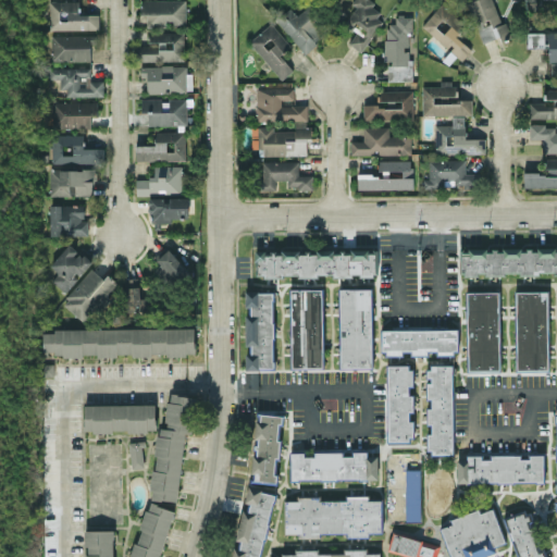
[(147,26),(186,25),(185,0),(148,0),(140,0),(141,14),(146,14),(147,26)]
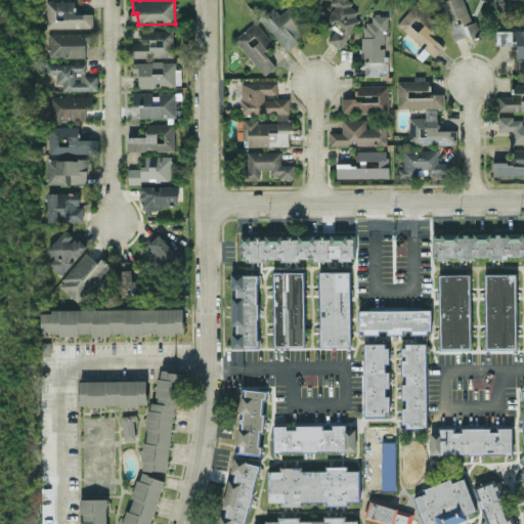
[(340,48),(359,19),(353,15),(358,8),(346,0),(332,0),(331,3),(334,5),(324,19),(336,28),(328,40),(340,48)]
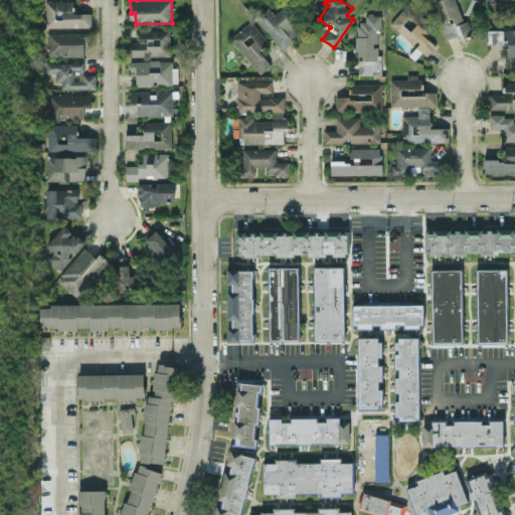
[(471,34),(457,0),(431,0),(447,39),(462,33),(464,37),(471,34)]
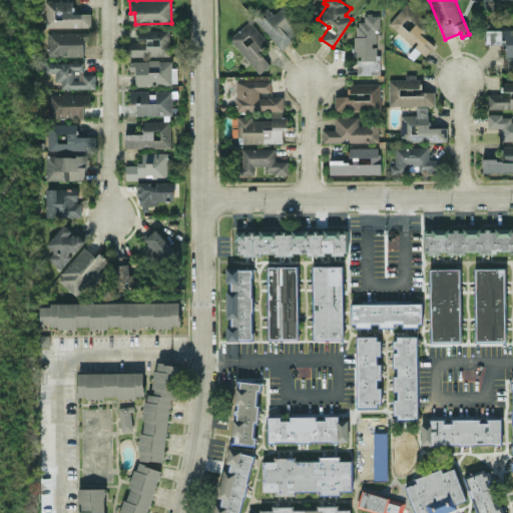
[(45,27),(91,26),(90,13),(73,13),(72,1),(44,1),(45,27)]
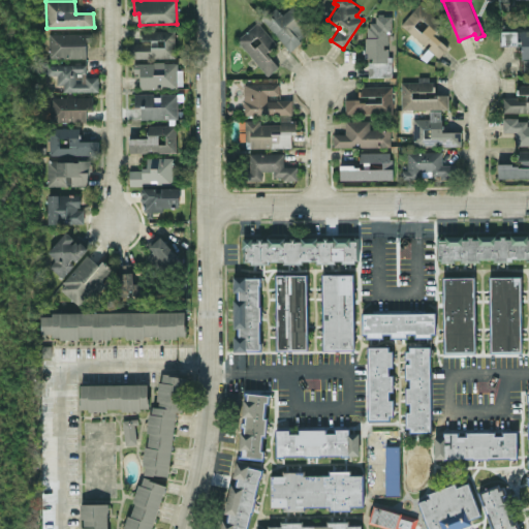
[(282,14),(275,5),(260,18),(288,49),(314,26),(294,3),(282,14)]
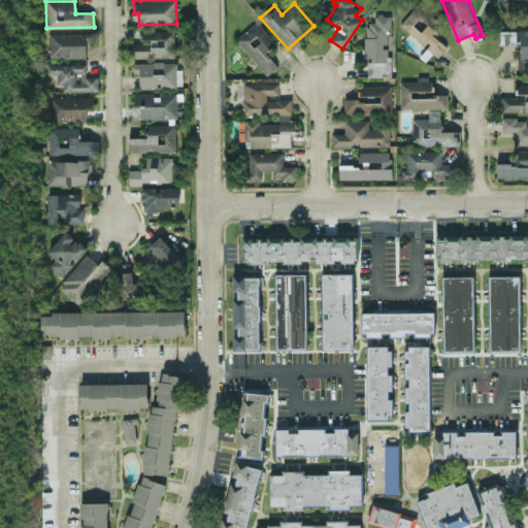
[(400,24),(427,48),(420,56),(425,61),(432,53),(436,57),(450,42),(435,28),(440,23),(419,3),(400,24)]
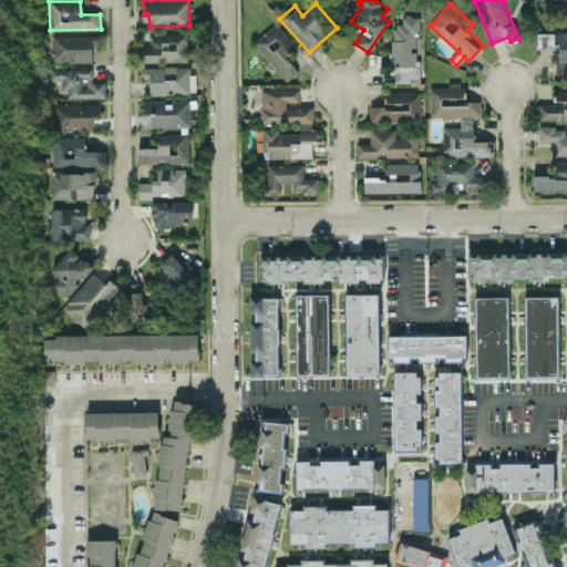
[(394,82),(419,82),(418,49),(419,49),(418,17),(402,17),(402,23),(392,23),(393,64),(394,64),(394,82)]
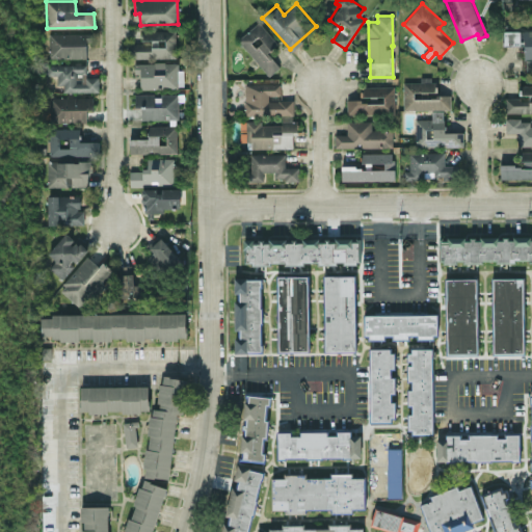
[(280,65),(267,52),(277,43),(258,22),(237,41),(269,75),(280,65)]
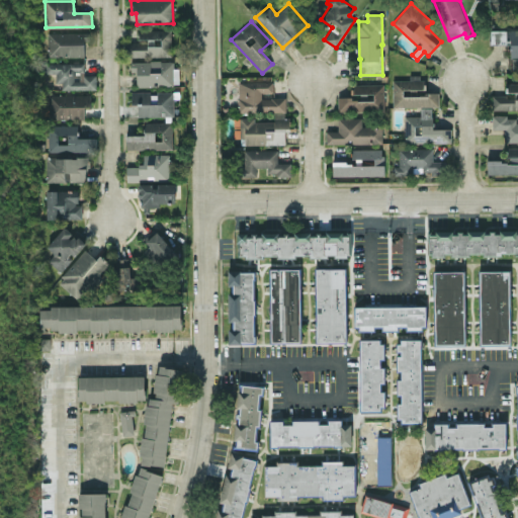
[(138,41),(125,41),(124,56),(171,56),(171,29),(138,29),(138,41)]
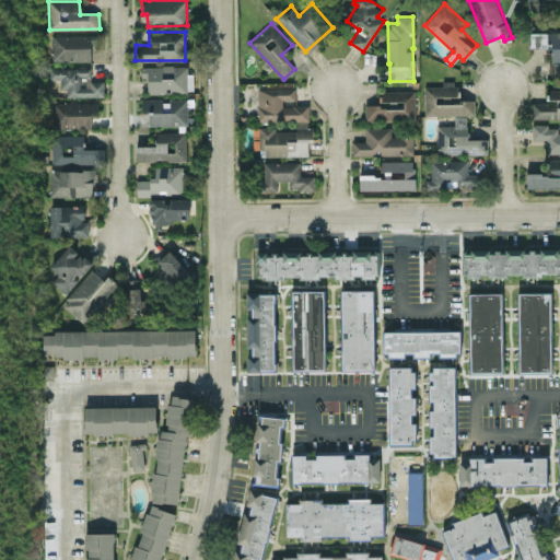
[(559,32),(531,32),(529,47),(551,47),(551,61),(559,61),(559,32)]
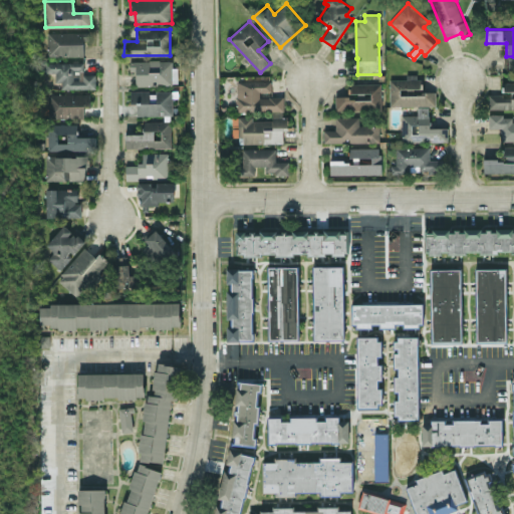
[(83,55),(83,41),(88,41),(88,31),(47,32),(47,56),(83,55)]
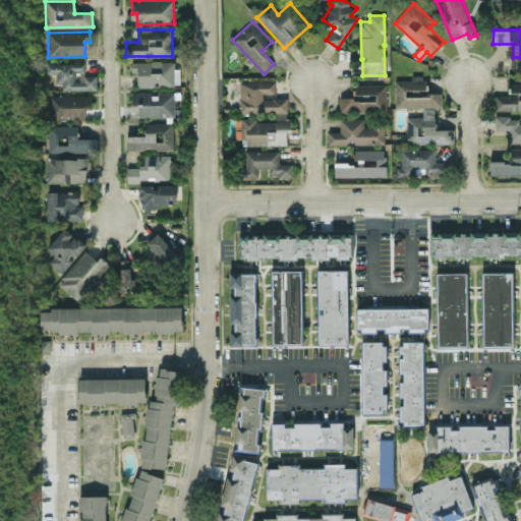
[(131,61),(131,72),(137,72),(137,87),(174,85),(173,61),(131,61)]
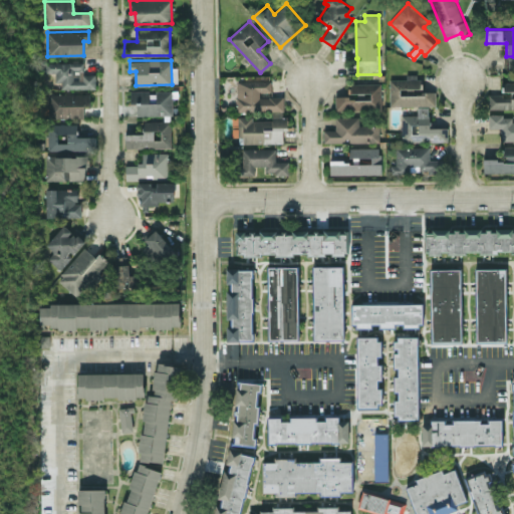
[(95,88),(94,74),(83,74),(83,61),(45,62),(45,73),(57,72),(57,88),(95,88)]
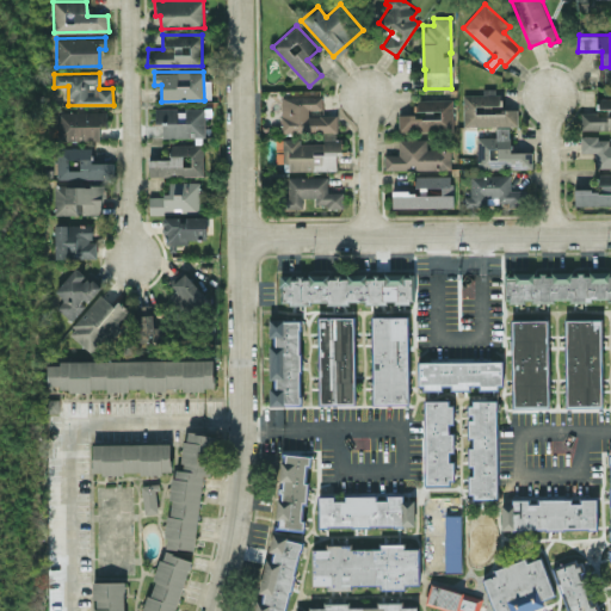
[(463,125),(517,127),(518,109),(501,109),(501,90),(482,90),(482,94),(463,93),(463,125)]
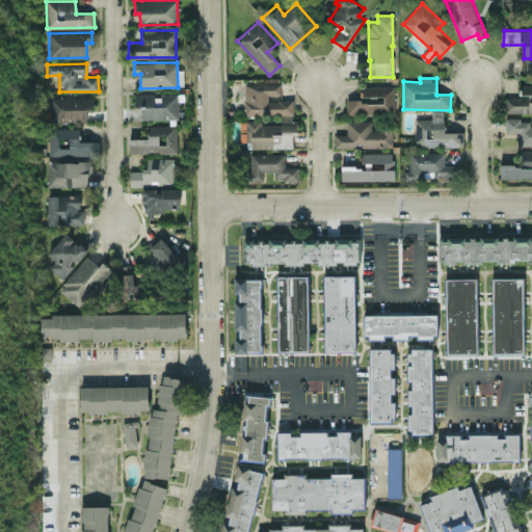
[(293,114),(293,98),(281,98),(280,83),(244,83),(245,114),(293,114)]
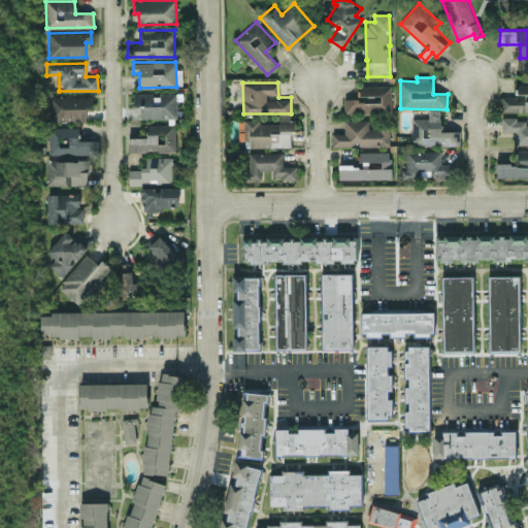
[(501,97),(501,112),(527,110),(527,84),(517,84),(518,96),(501,97)]
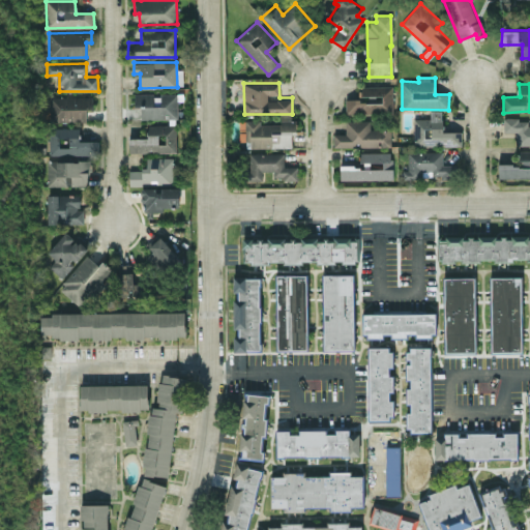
[(359,98),(345,98),(345,113),(392,114),(392,86),(359,86),(359,98)]
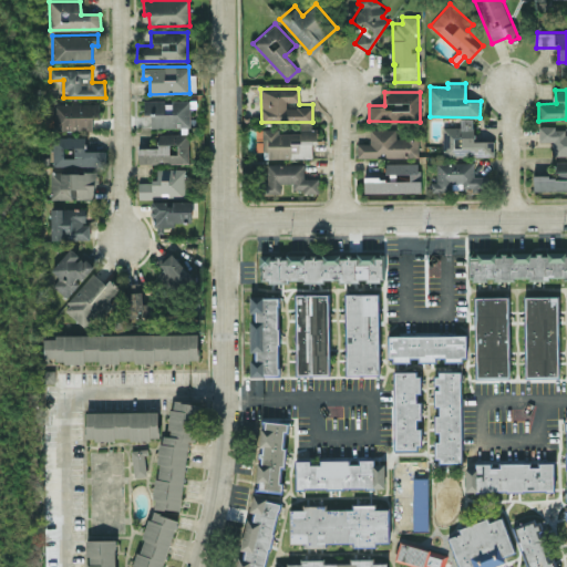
[(151,127),(191,126),(189,100),(143,101),(143,114),(151,114),(151,127)]
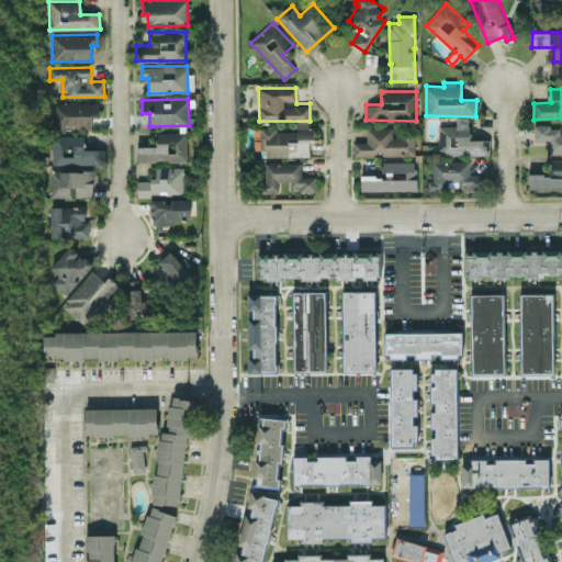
[(52,128),(91,127),(91,115),(98,115),(98,102),(52,102),(52,128)]
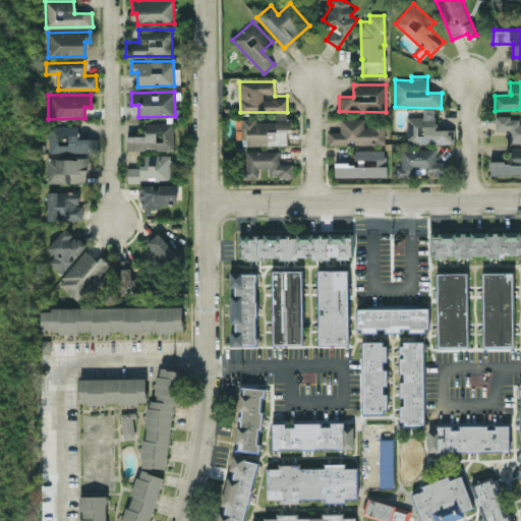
[(407,143),(454,143),(454,129),(435,129),(435,108),(423,108),(423,116),(407,117),(407,143)]
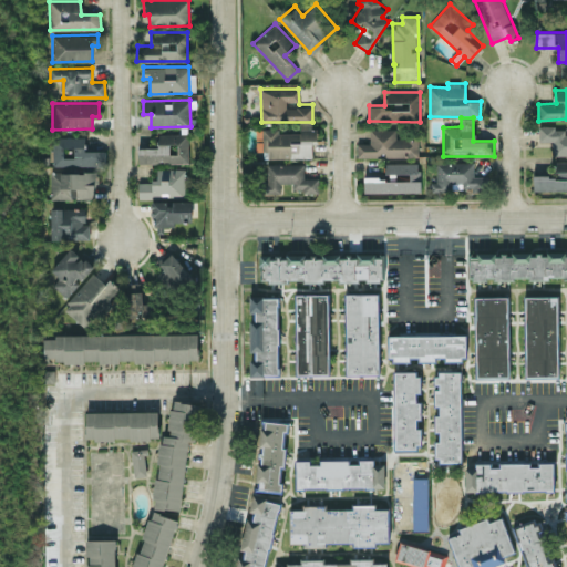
[(538,141),(553,141),(553,155),(566,154),(566,126),(538,126),(538,141)]
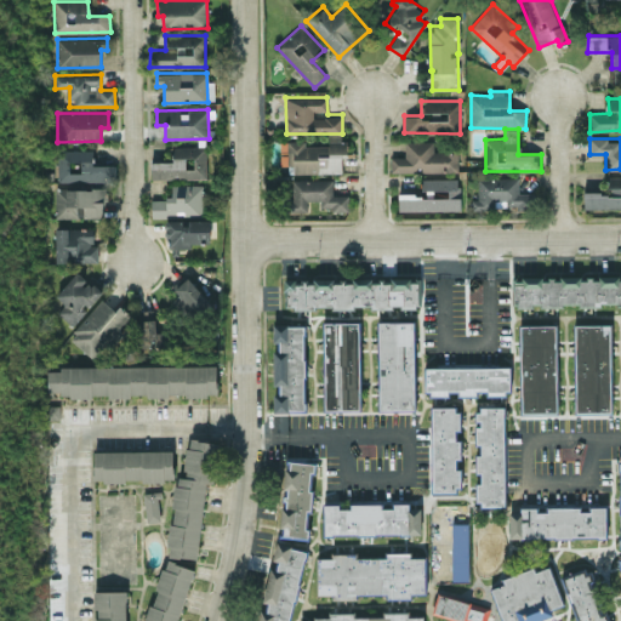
[(341,174),(342,153),(347,153),(347,143),(288,141),(288,172),(341,174)]
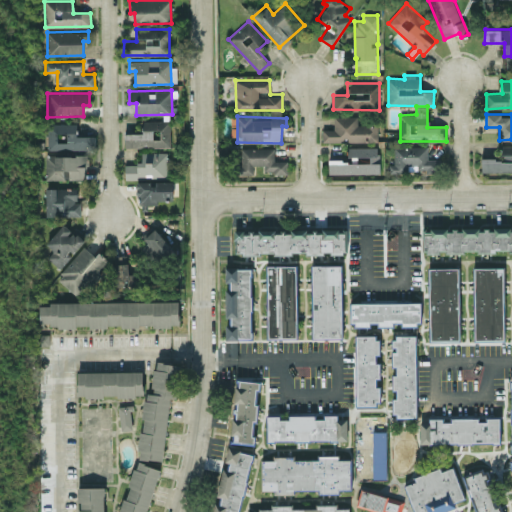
[(357,116),(334,116),(333,129),(322,129),(322,141),(376,142),(376,125),(357,125),(357,116)]
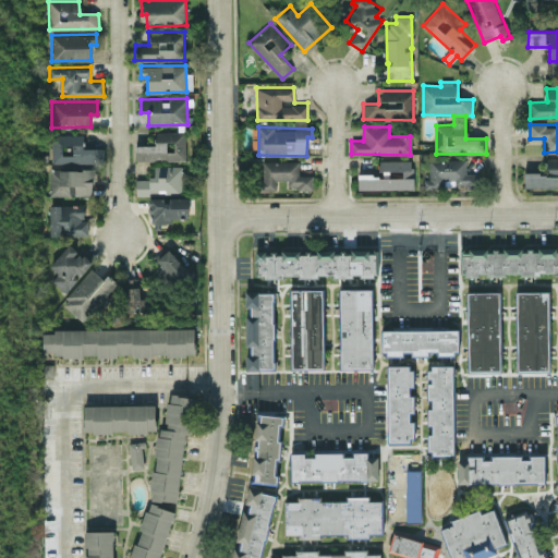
[(185,160),(185,131),(155,131),(155,145),(135,145),(135,160),(185,160)]
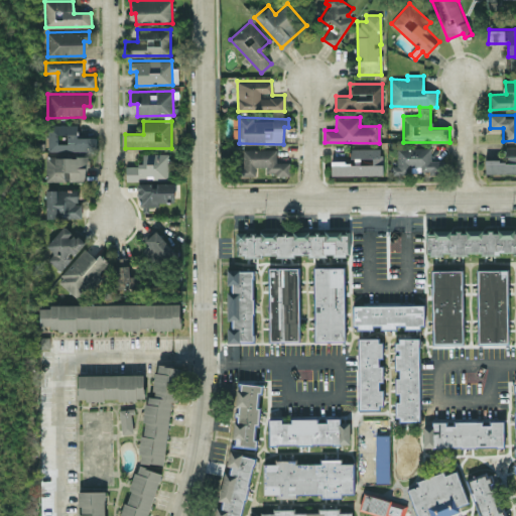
[(96,136),(77,137),(77,123),(47,124),(48,151),(96,149),(96,136)]
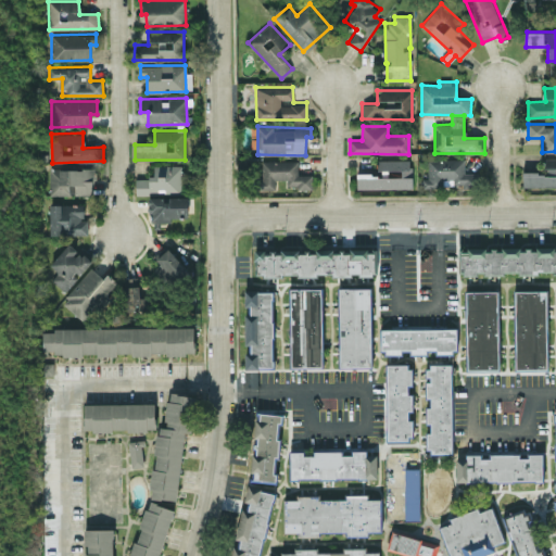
[(555,186),(555,158),(544,158),(544,172),(522,172),(522,187),(555,186)]
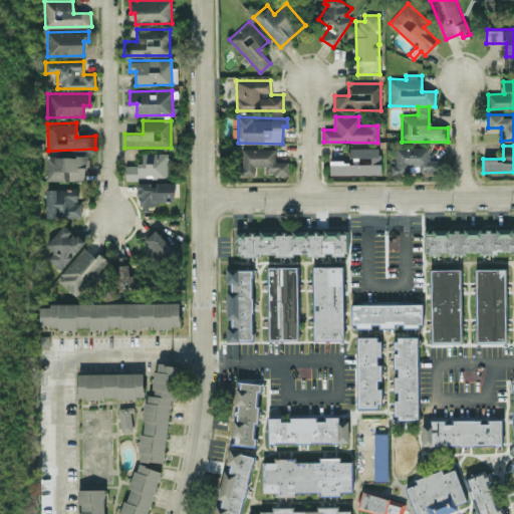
[(329,174),(380,175),(380,148),(350,147),(350,161),(330,161),(329,174)]
